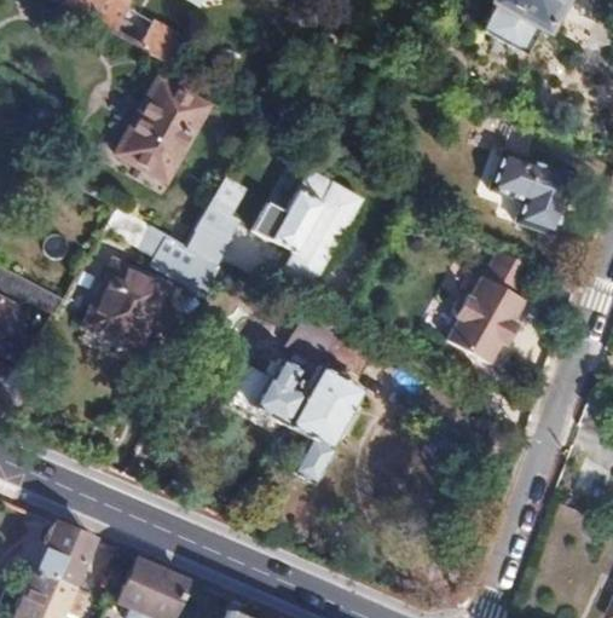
[(181,34),(129,5),(133,0),(63,0),(139,42),(172,61),(184,42),(181,34)]
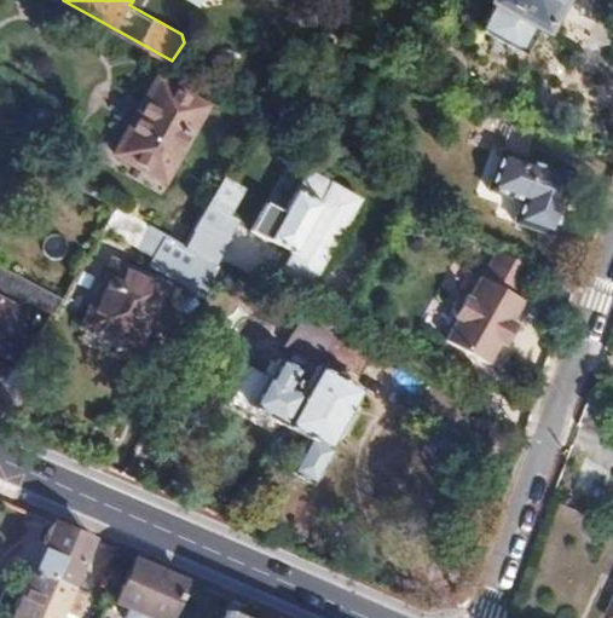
[(483,29),(528,55),(559,0),(497,0),(483,29)]
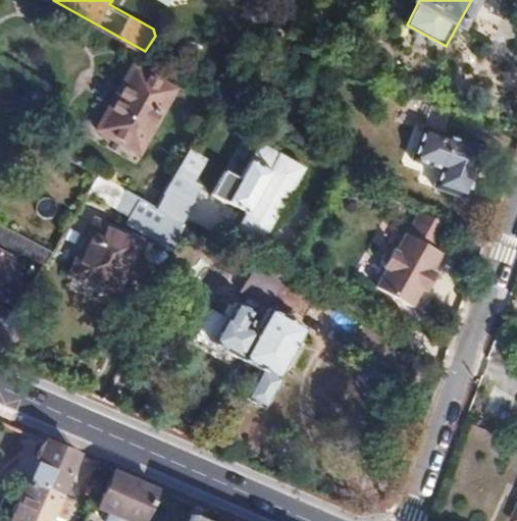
[(99,125),(141,149),(178,87),(137,62),(99,125)]
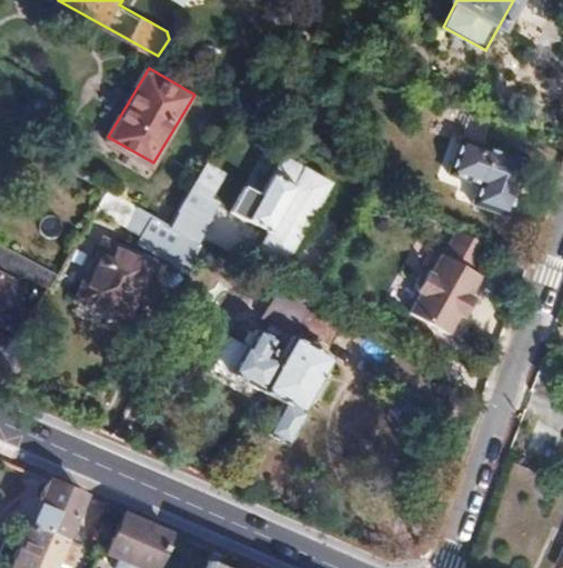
[(452,170),(465,136),(431,127),(416,167),(478,199),(484,182),(452,170)]
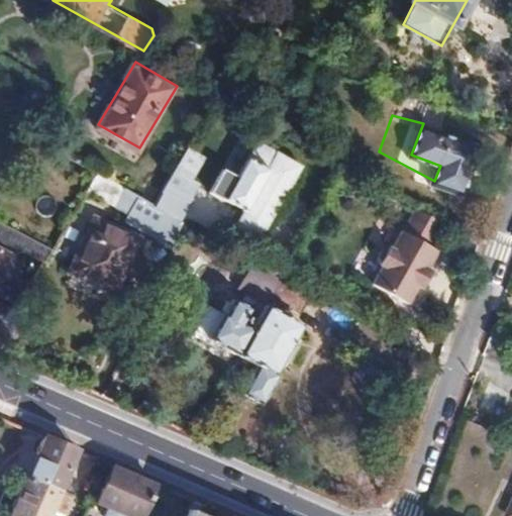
[(466,195),(484,146),(423,123),(411,155),(440,166),(434,181),(434,182),(466,195)]
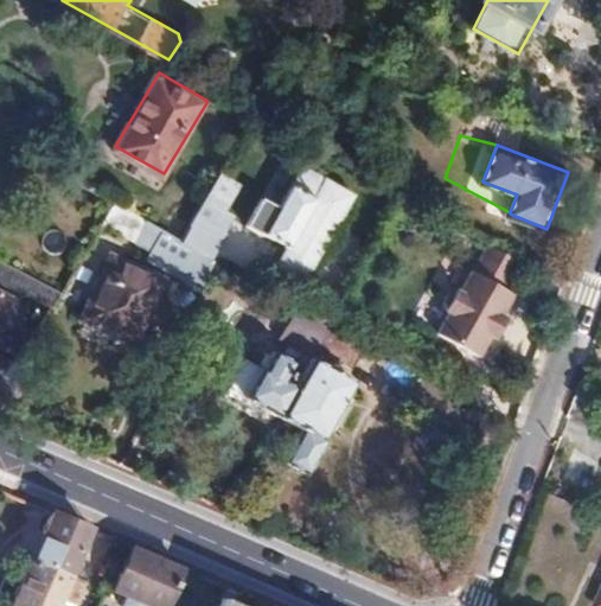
[(276,262),(306,279),(355,195),(302,164),(279,204),(263,196),(247,223),(264,234),(267,230),(288,243),(276,262)]
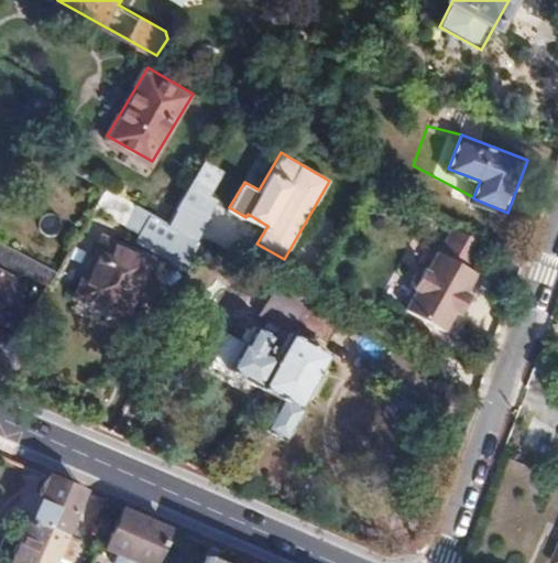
[(212,190),(226,169),(208,158),(181,205),(197,216),(205,204),(212,209),(221,194),(212,190)]
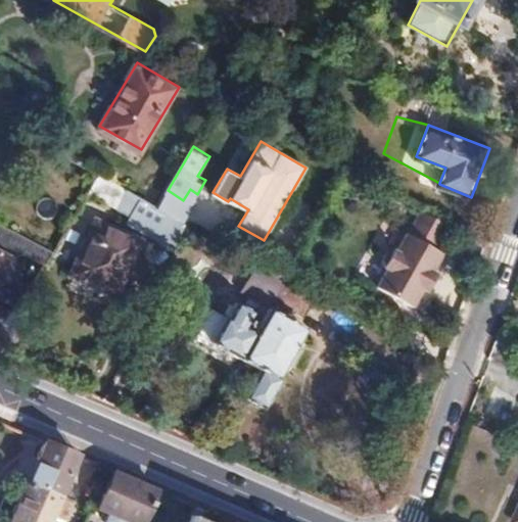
[(158,206),(98,173),(90,189),(149,223),(158,206)]
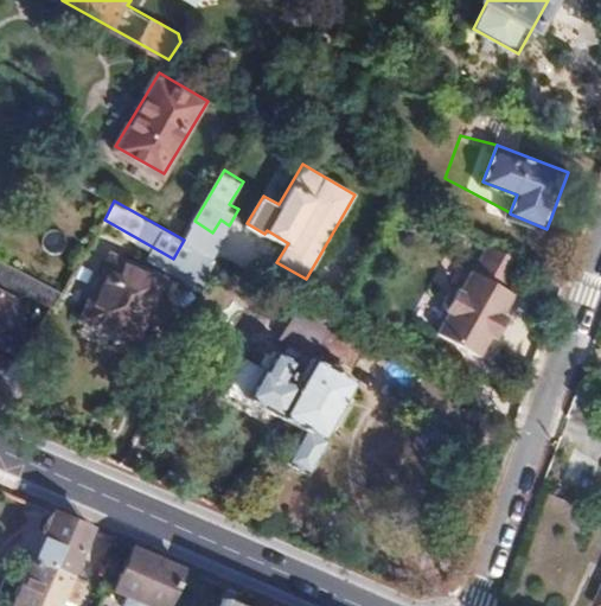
[(138,339),(165,278),(114,254),(84,314),(138,339)]
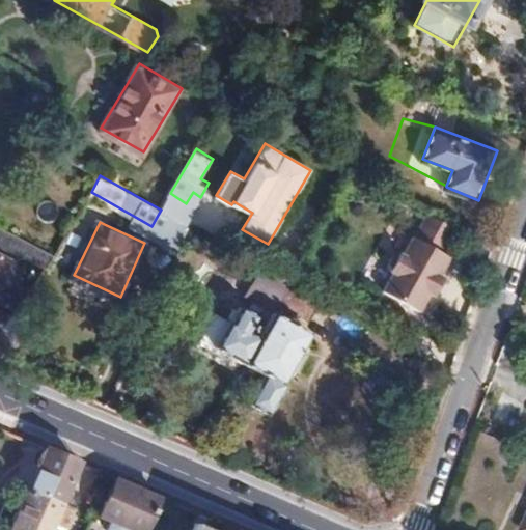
[(56,254),(0,225),(0,354),(19,321),(35,291),(19,284),(12,259),(28,256),(49,268),(56,254)]
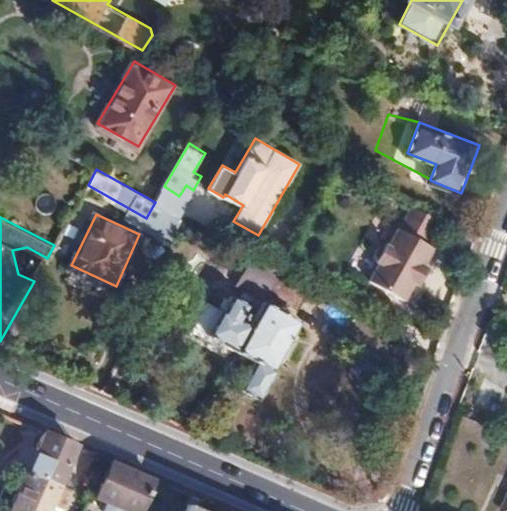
[(414,303),(424,286),(419,283),(429,266),(421,262),(434,239),(408,225),(395,248),(394,247),(384,265),(381,263),(374,265),(370,272),(371,279),(375,281),(365,299),(400,318),(410,301),(414,303)]
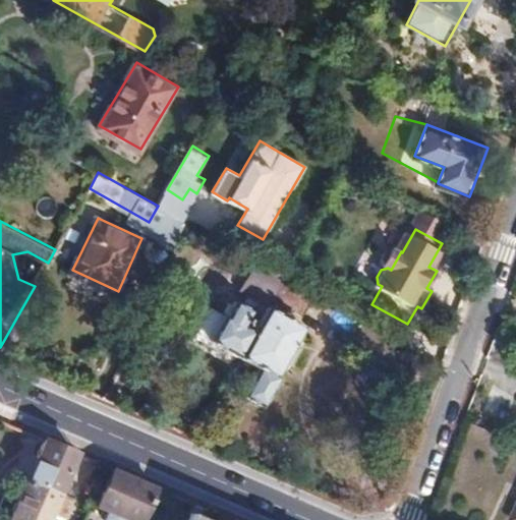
[(275,295),(285,276),(280,273),(261,263),(250,281),(275,295)]
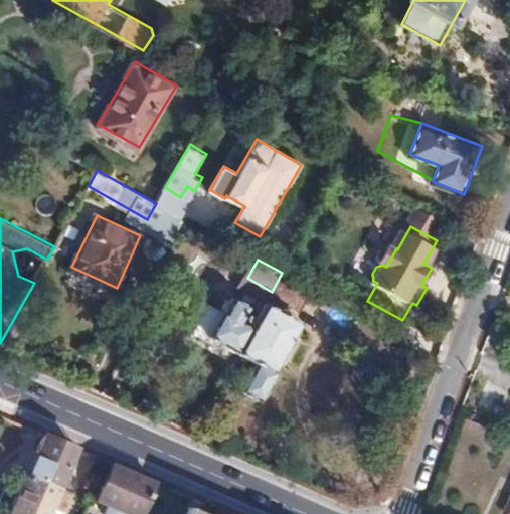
[(312,290),(282,273),(272,292),(301,308),(312,290)]
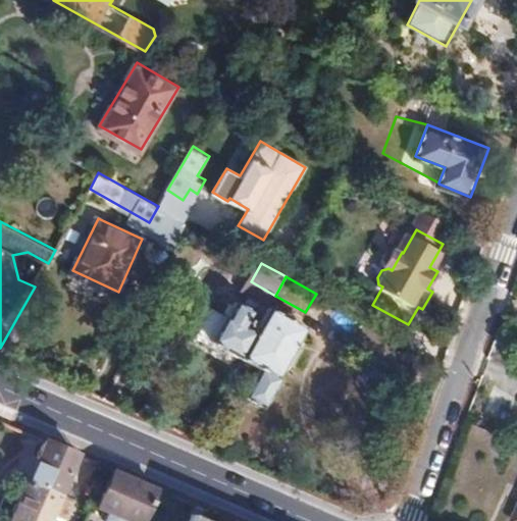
[(256,334),(245,328),(254,312),(239,303),(228,319),(212,310),(199,333),(243,359),(247,361),(252,353),(260,337),(256,334)]
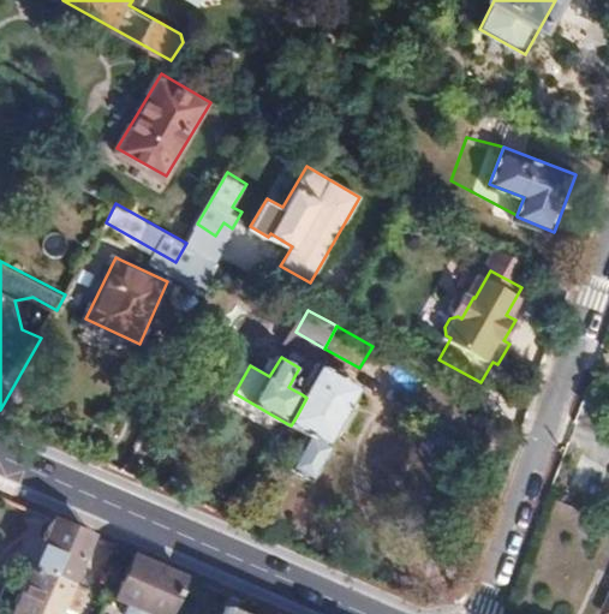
[(332,446),(365,388),(320,362),(302,394),(306,398),(297,416),(291,425),(312,437),(294,470),(317,483),(336,448),(332,446)]
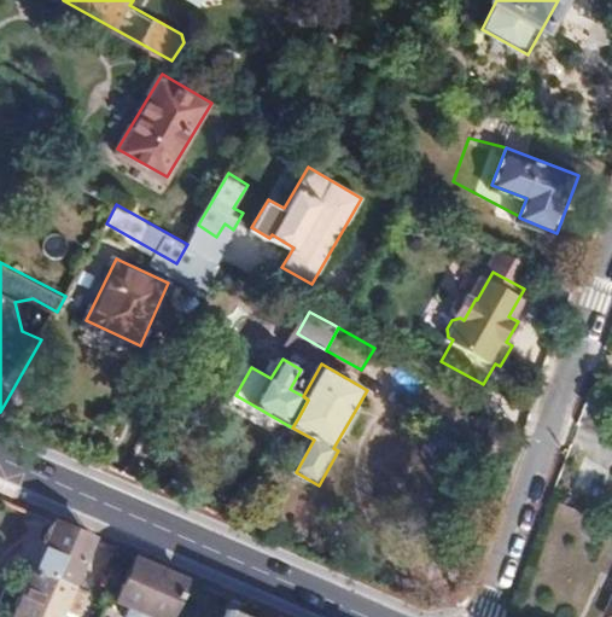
[(83,563),(94,536),(57,519),(44,551),(36,568),(74,585),(75,582),(83,563)]
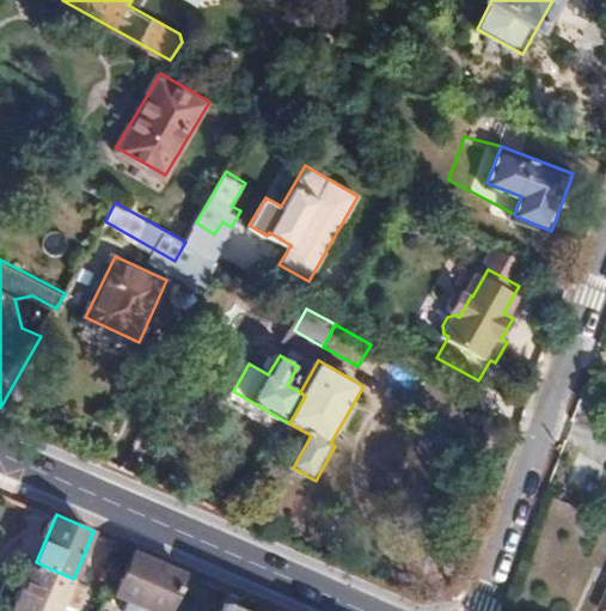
[(36,562),(43,545),(31,541),(19,555),(36,562)]
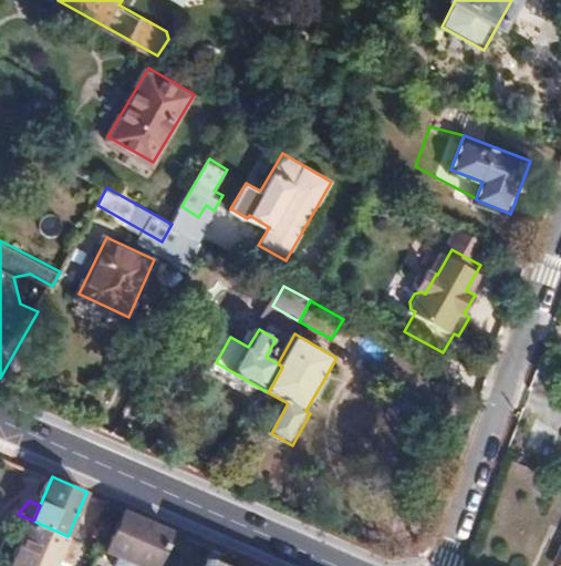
[(157,565),(173,528),(127,510),(108,552),(121,556),(118,562),(120,565),(157,565)]
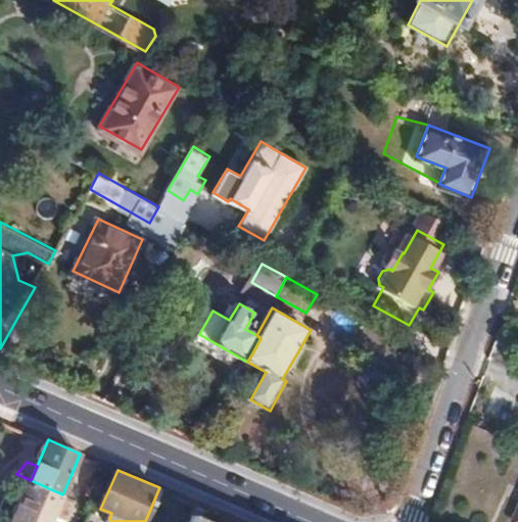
[(16,521),(66,521),(78,500),(63,492),(62,494),(31,480),(14,521),(16,521)]
